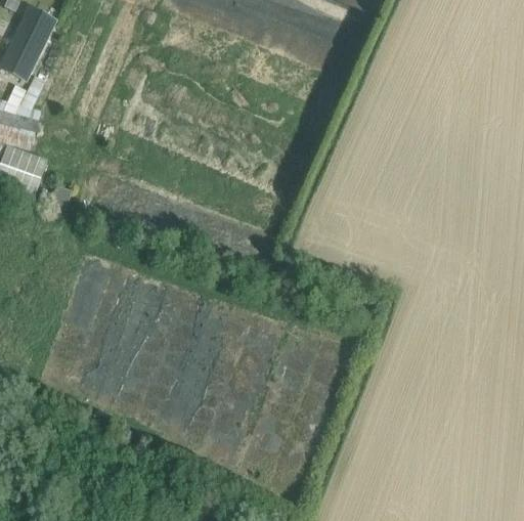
[(14,11),(18,2),(14,0),(6,0),(4,5),(14,11)]
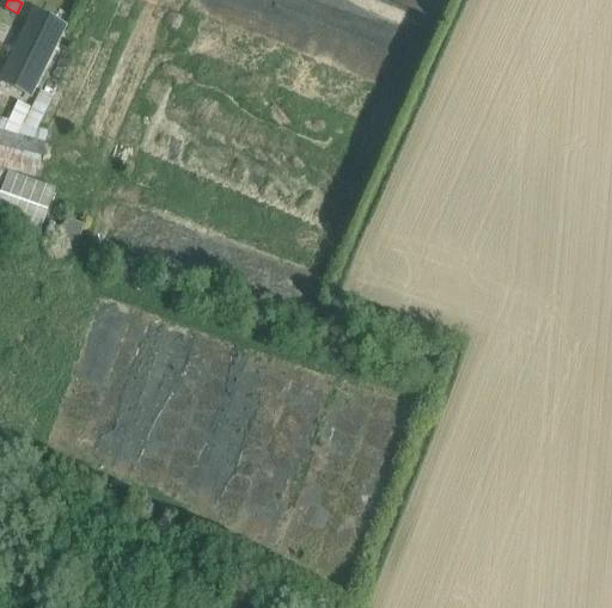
[(41,72),(63,25),(32,10),(8,56),(41,72)]
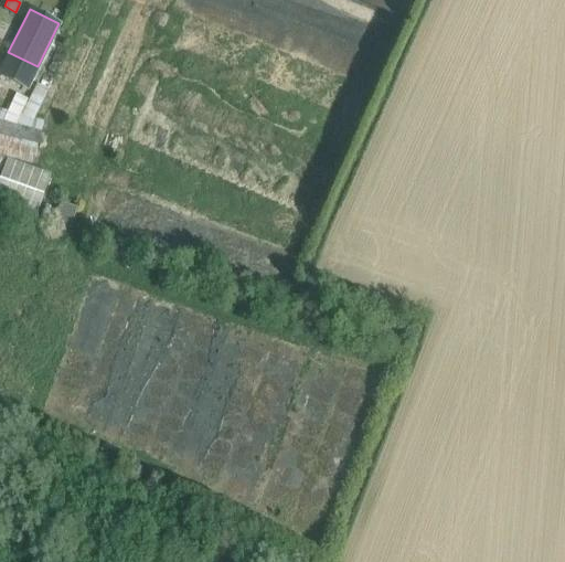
[(0,118),(0,152),(7,155),(13,127),(16,123),(0,118)]
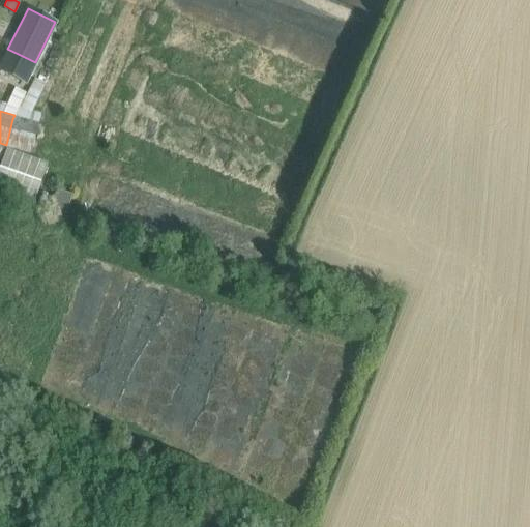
[(12,119),(6,145),(31,151),(38,121),(15,115),(12,119)]
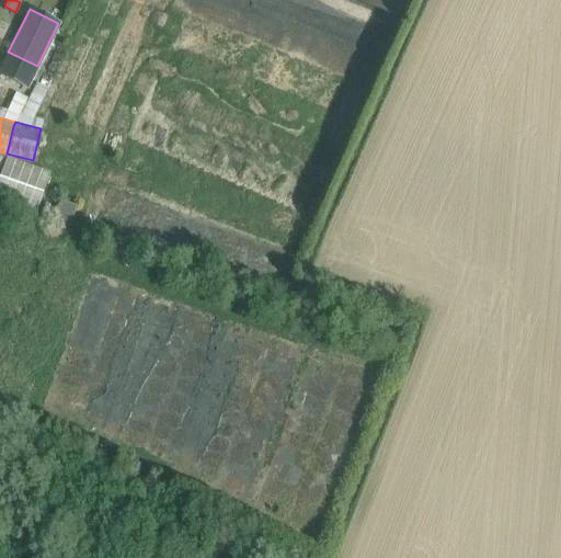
[(0,174),(0,200),(36,214),(50,171),(8,156),(0,174)]
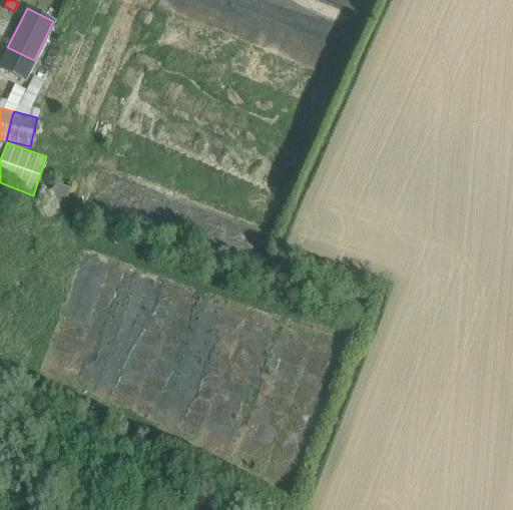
[(47,200),(64,205),(70,187),(54,182),(47,200)]
